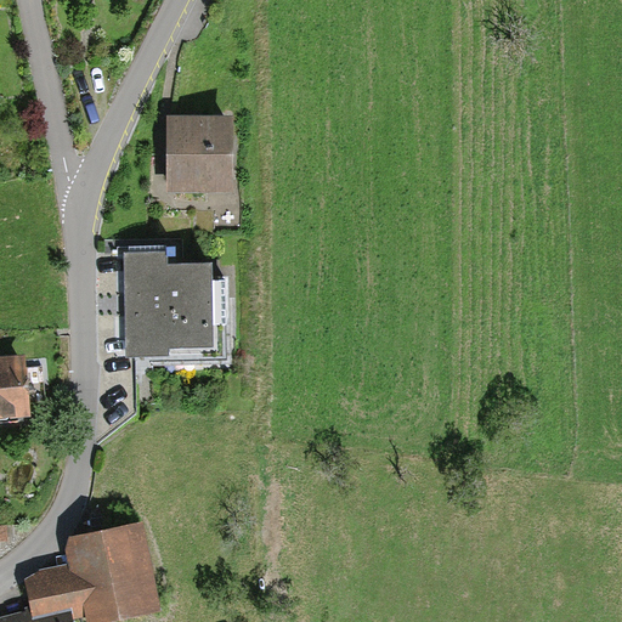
[(167,156),(167,190),(230,191),(231,118),(167,117),(167,156)]
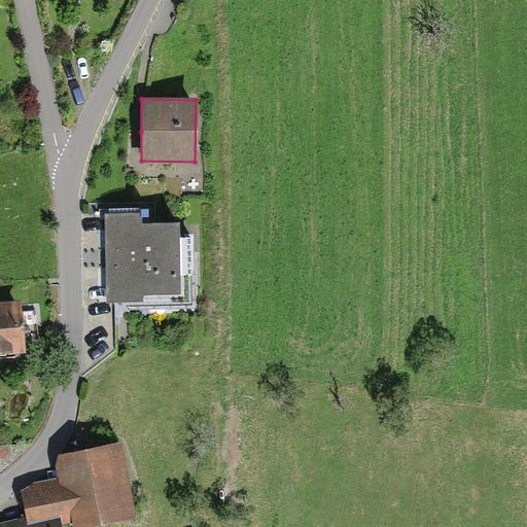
[(143,213),(105,213),(105,303),(191,302),(190,237),(180,237),(180,222),(143,222),(143,213)]
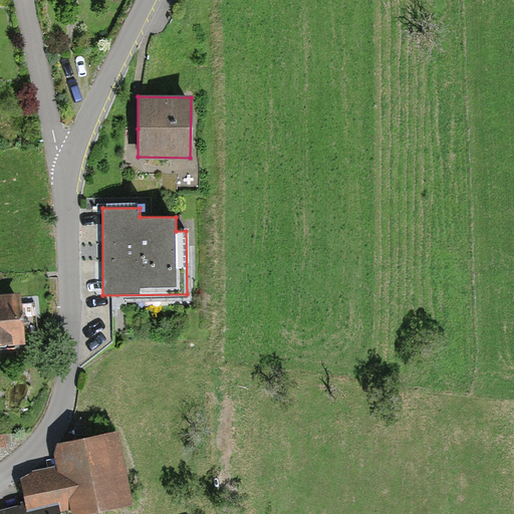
[(0,295),(0,344),(24,343),(21,294),(0,295)]
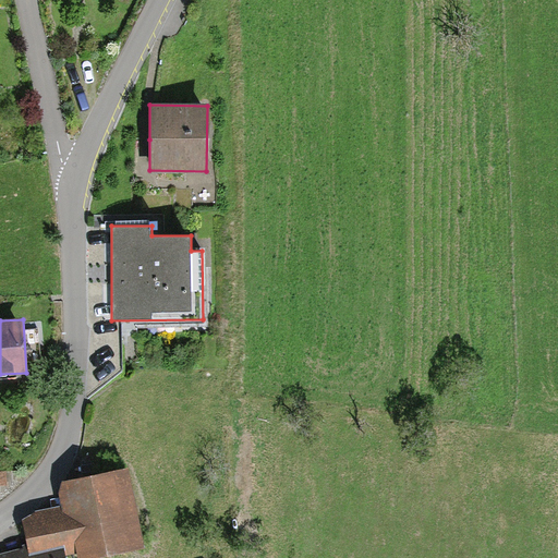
[(137,541),(121,470),(62,484),(68,509),(24,520),(31,550),(81,538),(84,553),(137,541)]
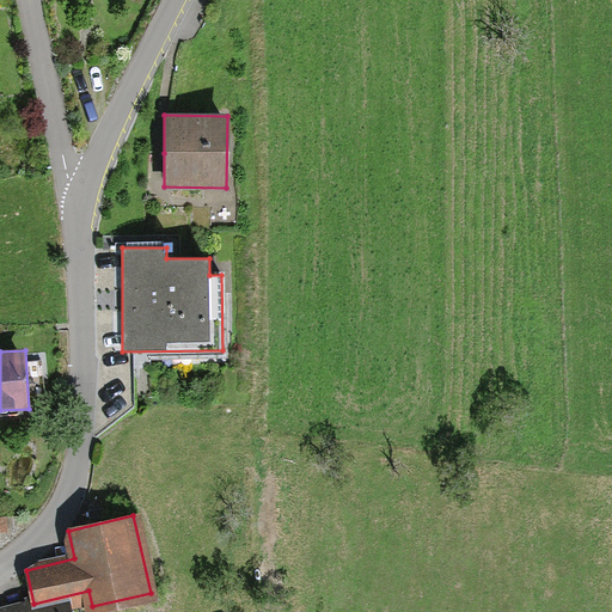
[(65,611),(62,598),(5,611),(65,611)]
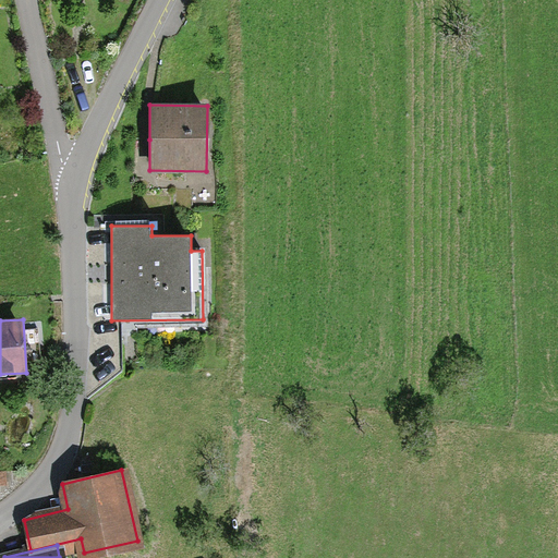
All buildings are outlined.
